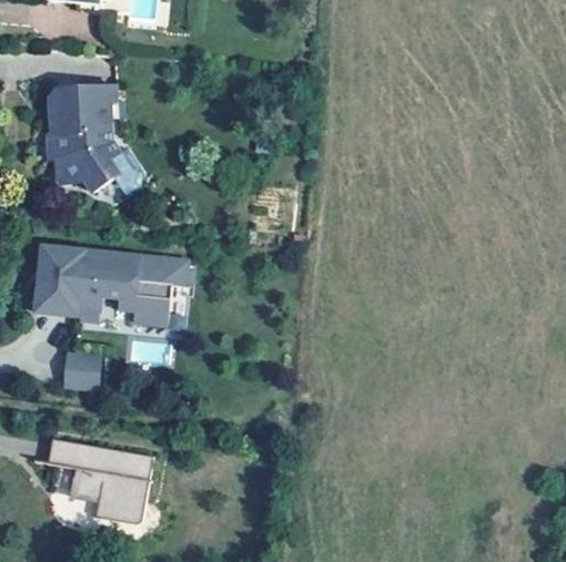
[(120,96),(119,83),(60,85),(56,94),(56,129),(52,129),(52,142),(61,147),(61,159),(61,177),(66,183),(90,183),(98,192),(125,173),(115,157),(123,152),(114,142),(113,114),(113,98),(120,96)]
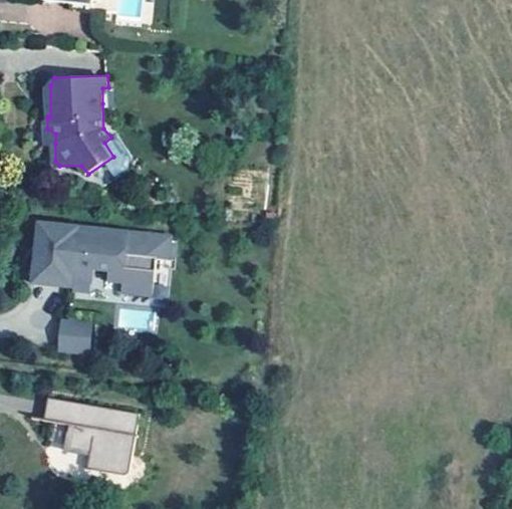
[(167,234),(37,221),(36,235),(43,240),(42,252),(34,254),(32,282),(70,285),(70,279),(72,266),(92,268),(108,269),(107,280),(120,281),(119,291),(151,293),(153,257),(165,258),(167,234)]
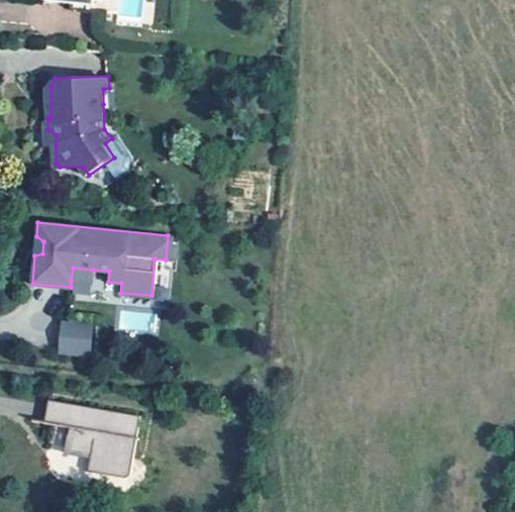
[(43,241),(36,236),(34,256),(42,253),(43,241)]
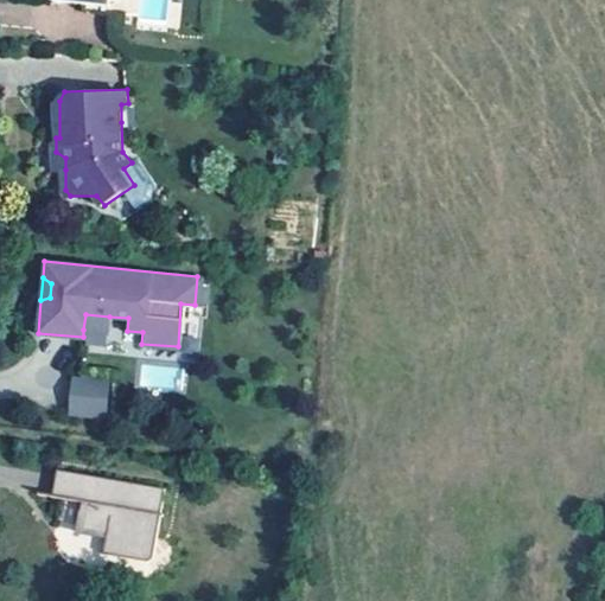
[(109,317),(86,314),(83,330),(108,331),(109,317)]
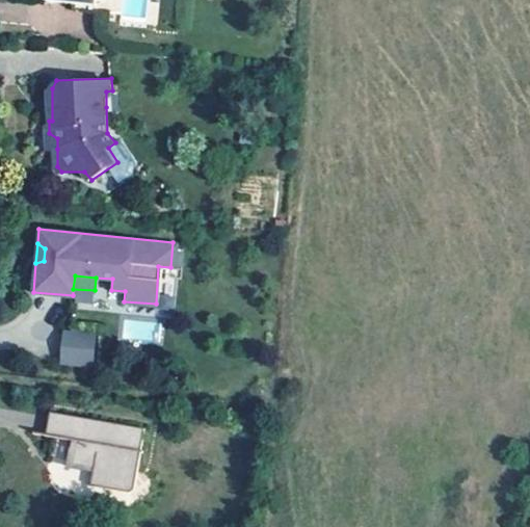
[(94,333),(62,330),(60,362),(90,364),(94,333)]
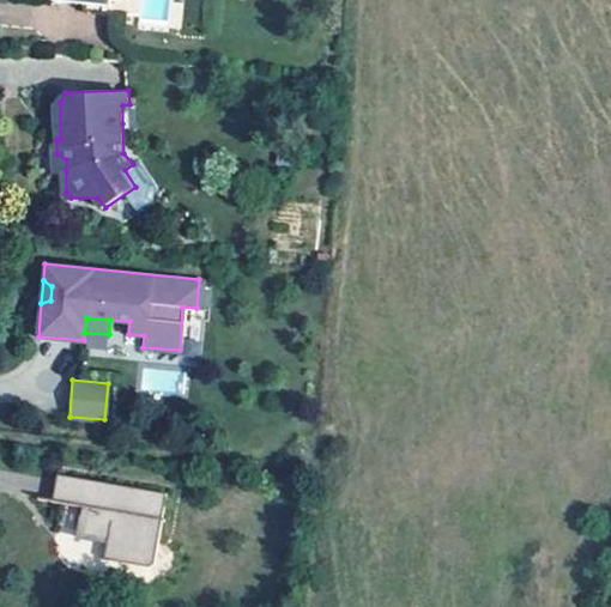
[(164,492),(55,473),(52,497),(82,502),(76,534),(106,539),(102,560),(147,566),(152,564),(164,492)]
